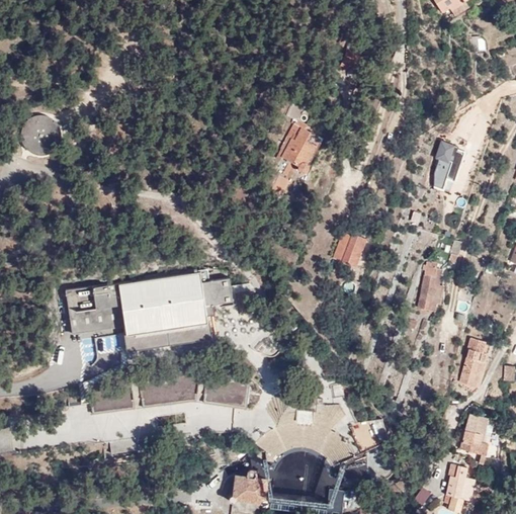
[(434,0),(440,7),(447,2),(455,13),(471,0),(434,0)]
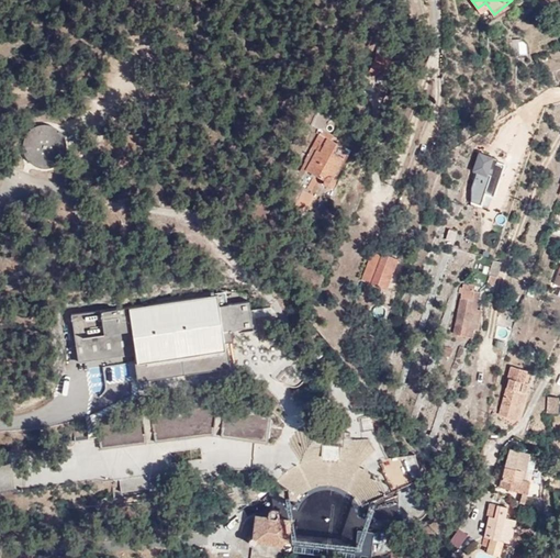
[(395,47),(387,44),(378,70),(394,77),(401,62),(392,57),(395,47)]
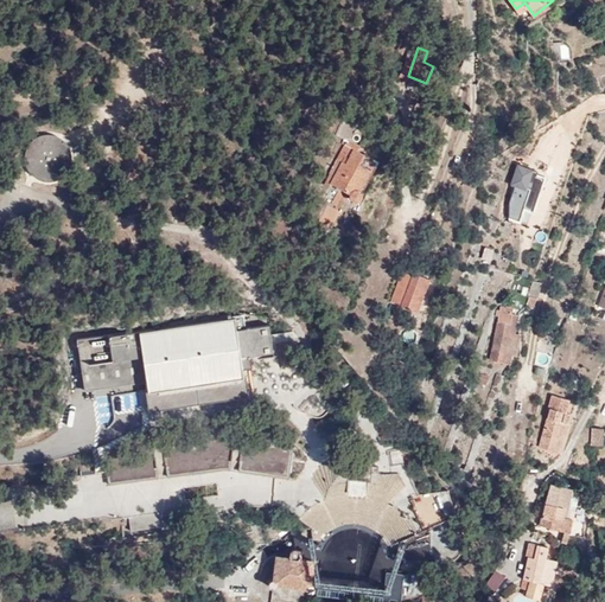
[(51,135),(45,135),(40,138),(34,140),(31,145),(27,149),(26,155),(26,161),(27,167),(31,172),(34,177),(40,180),(45,181),(51,183),(57,181),(63,178),(68,174),(71,170),(72,165),(74,159),(72,153),(71,147),(68,142),(63,139),(57,136),(51,135)]
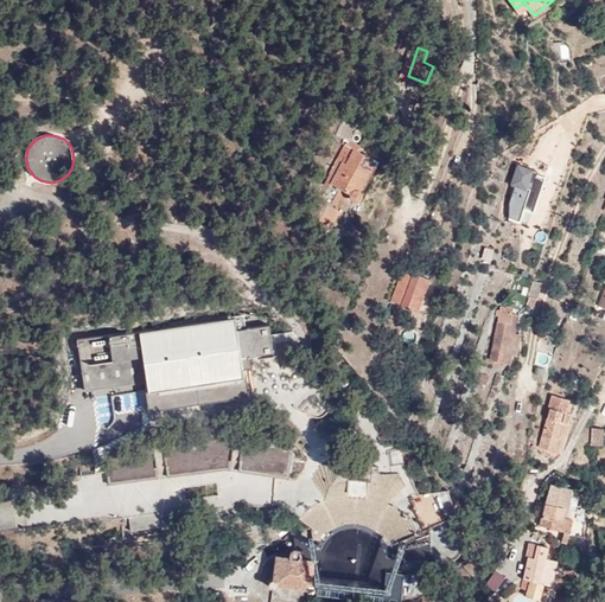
[(355,166),(351,164),(320,216),(331,223),(346,196),(357,202),(374,178),(363,170),(368,164),(361,159),(355,166)]
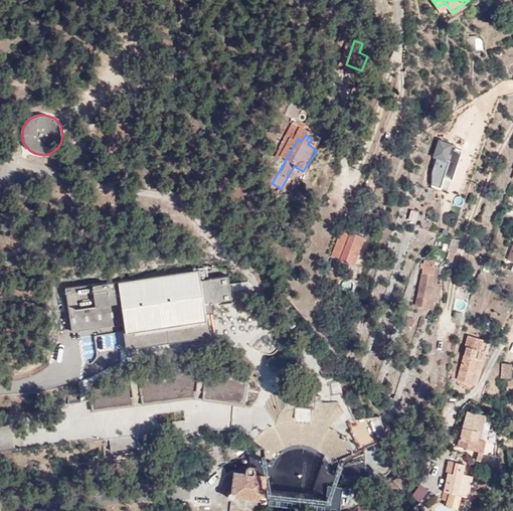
[(454,150),(437,144),(432,159),(435,161),(429,176),(429,188),(435,190),(440,178),(450,182),(459,156),(453,153),(454,150)]
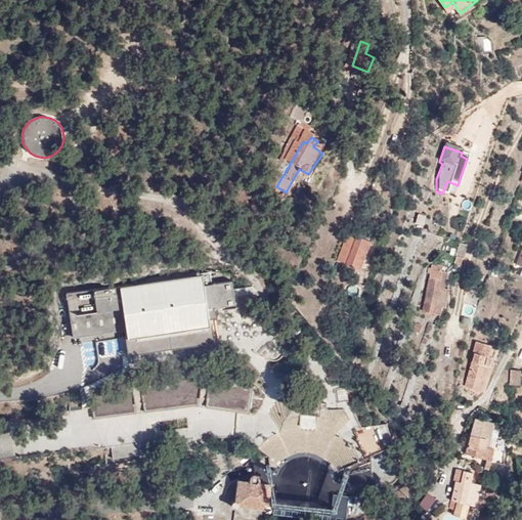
[(374,243),(354,236),(346,259),(363,265),(374,243)]
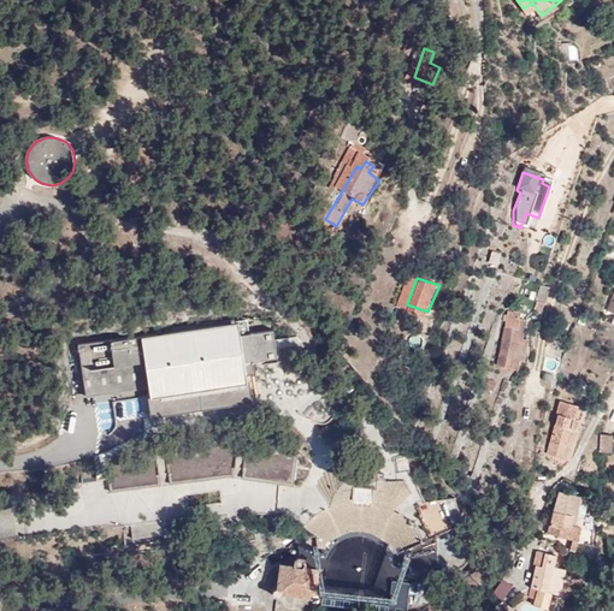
[(238,324),(77,348),(88,398),(148,389),(153,417),(252,402),(247,371),(255,369),(253,359),(277,355),(273,328),(241,333),(238,324)]
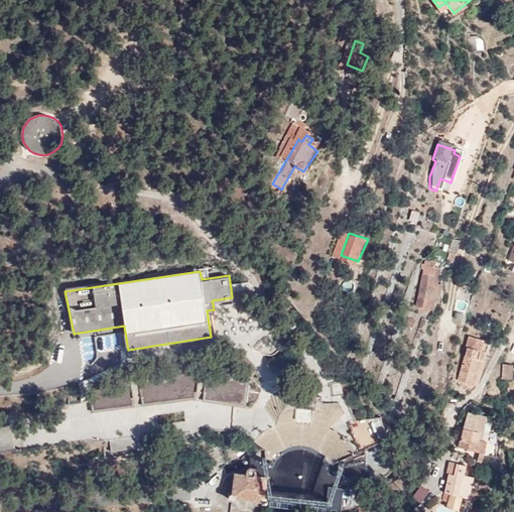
[(434,271),(418,272),(421,302),(436,302),(434,271)]
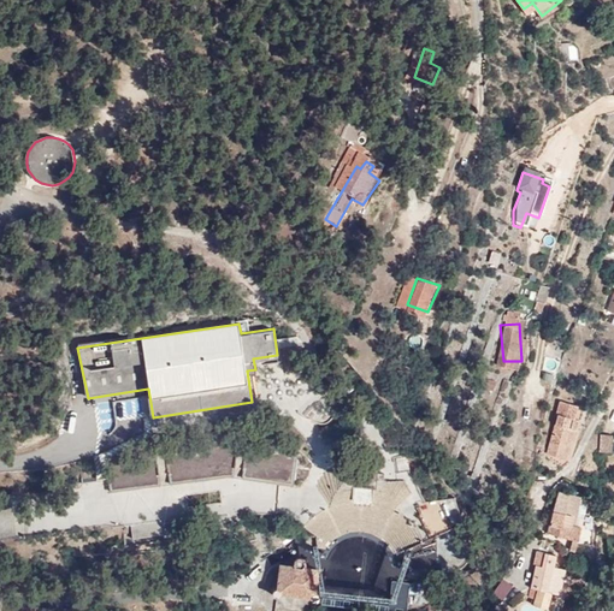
[(556,405),(541,461),(564,466),(579,410),(556,405)]
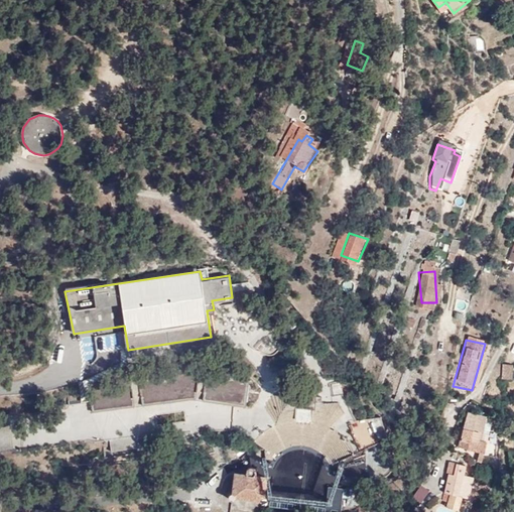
[(174,373),(138,377),(144,404),(195,398),(199,375),(174,373)]
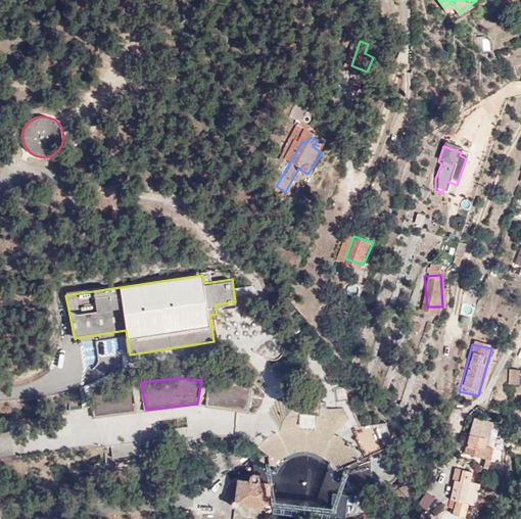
[(250,382),(210,378),(207,405),(247,411),(250,382)]
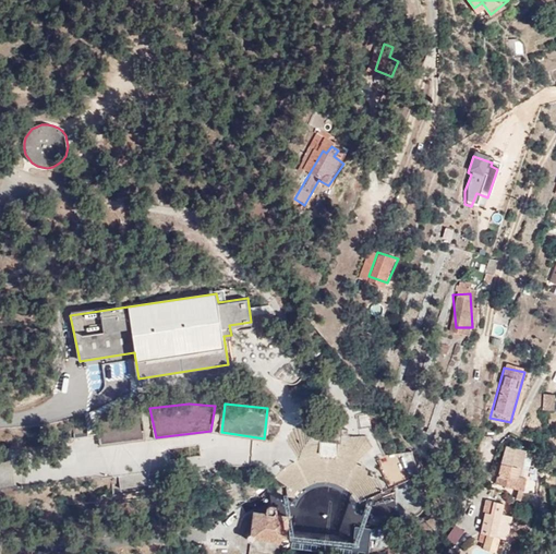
[(140,416),(97,421),(101,444),(143,437),(140,416)]
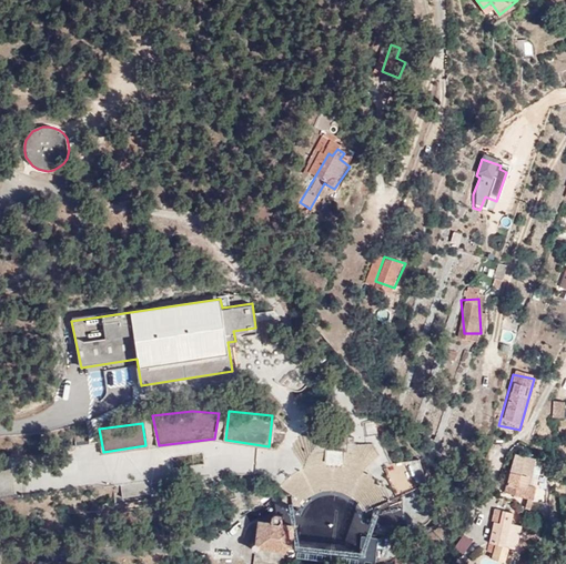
[(341,469),(340,452),(322,453),(324,470),(341,469)]
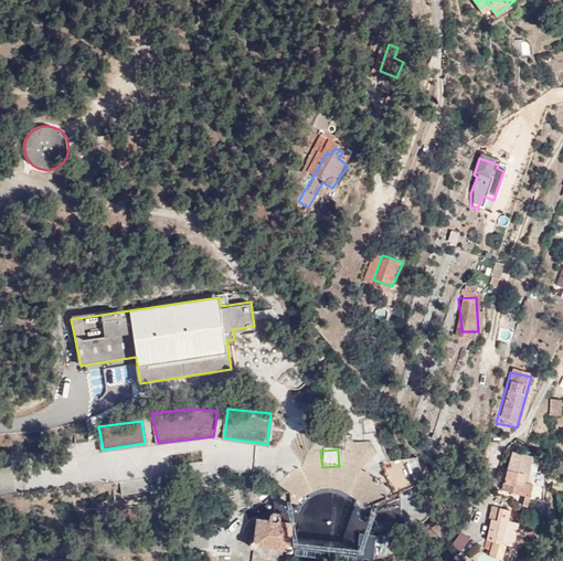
[(520,459),(506,493),(535,503),(548,468),(520,459)]
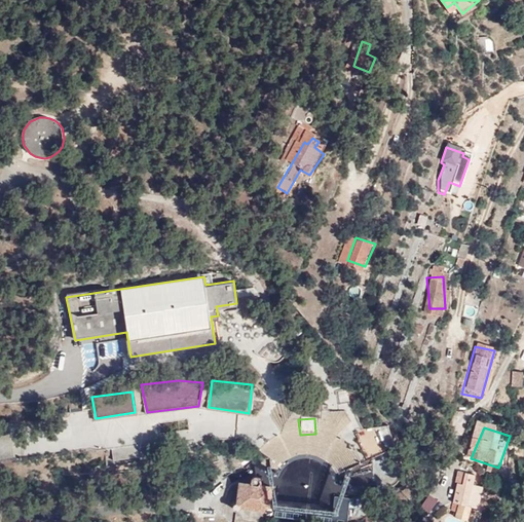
[(381,431),(359,436),(365,454),(386,449),(381,431)]
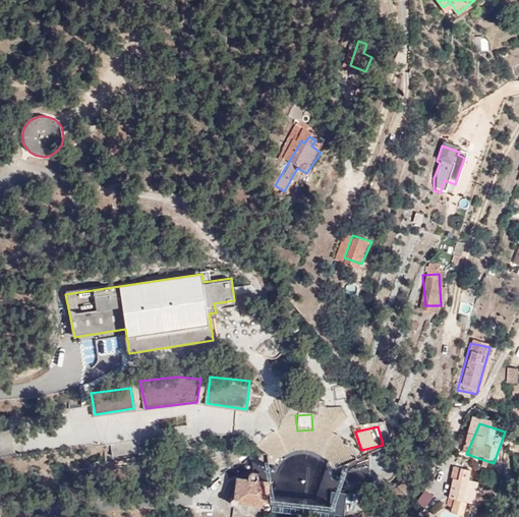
[(463,478),(455,476),(445,504),(455,508),(453,515),(456,516),(464,516),(479,478),(465,473),(463,478)]
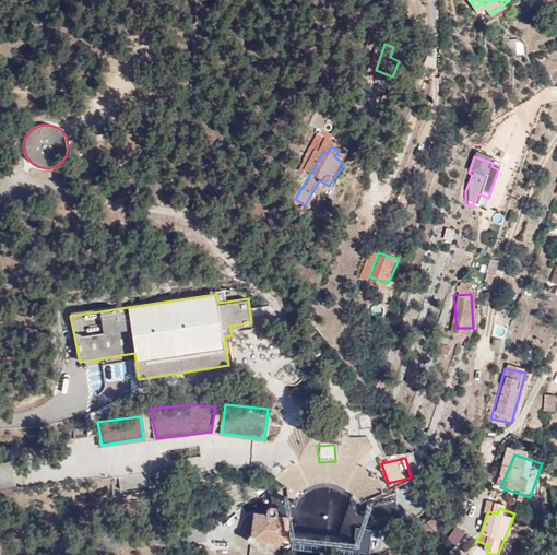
[(251,518),(248,540),(247,541),(246,541),(244,545),(245,547),(246,548),(248,548),(250,547),(251,545),(279,548),(279,550),(281,552),(284,552),(286,550),(286,548),(285,546),(285,545),(287,523),(274,521),(275,519),(274,516),(274,515),(272,514),(267,512),(265,515),(264,516),(263,519),(251,518)]
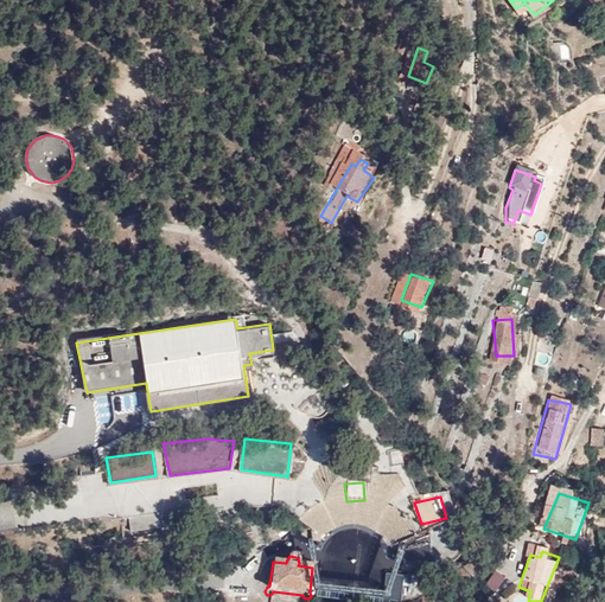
[(492,572),(482,588),(492,595),(503,580),(492,572)]
